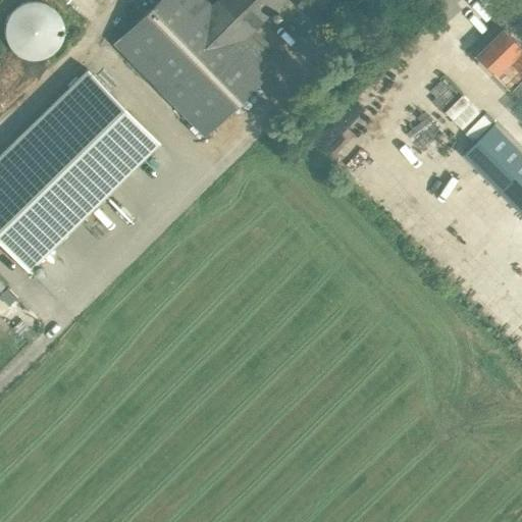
[(213,0),(211,3),(207,0),(56,0),(196,143),(282,58),(253,29),(282,0),(213,0)]
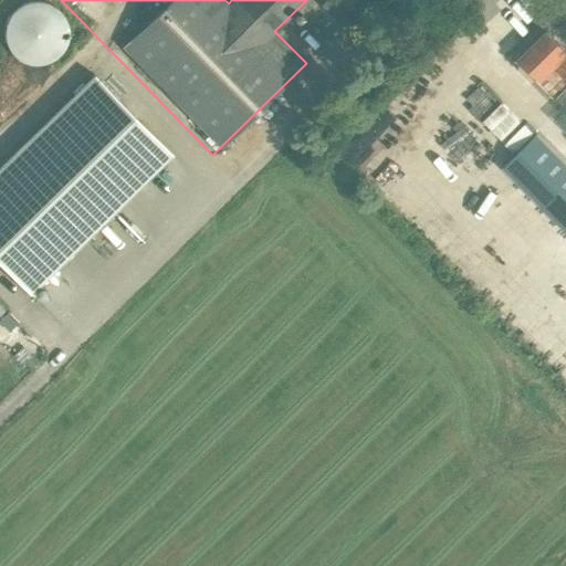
[(332,0),(326,0),(321,6),(354,40),(363,32),(332,0)]
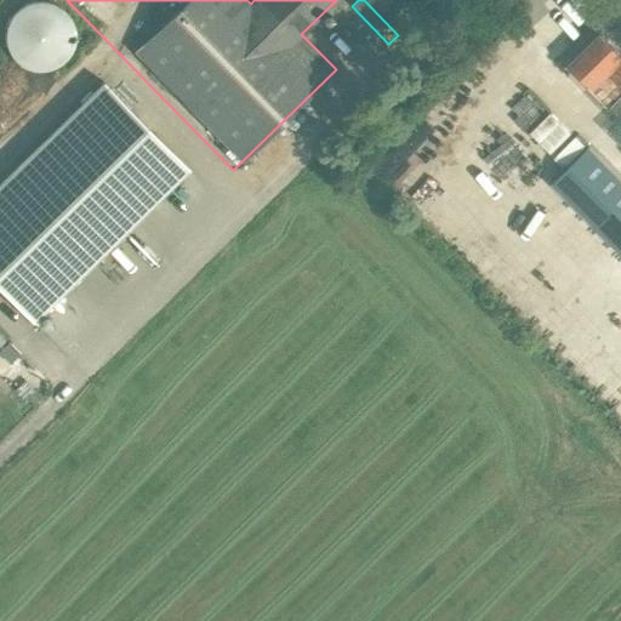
[(620,55),(600,33),(570,62),(594,89),(609,74),(620,87),(620,55)]
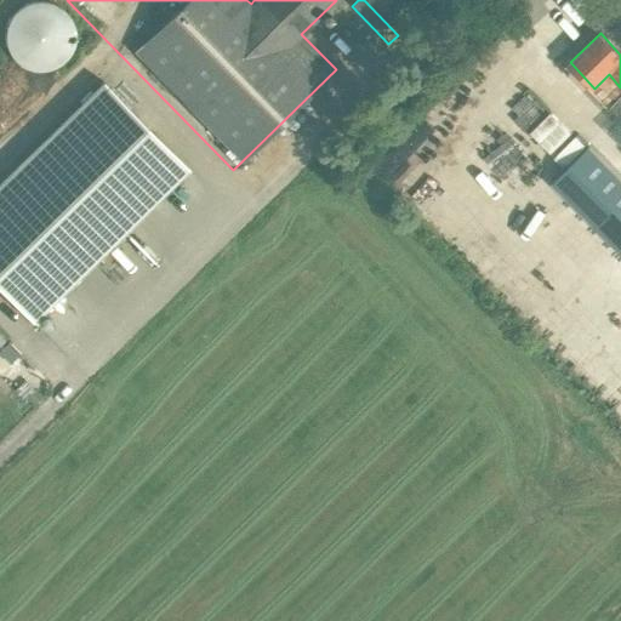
[(0,182),(0,288),(33,322),(189,169),(104,81),(0,182)]
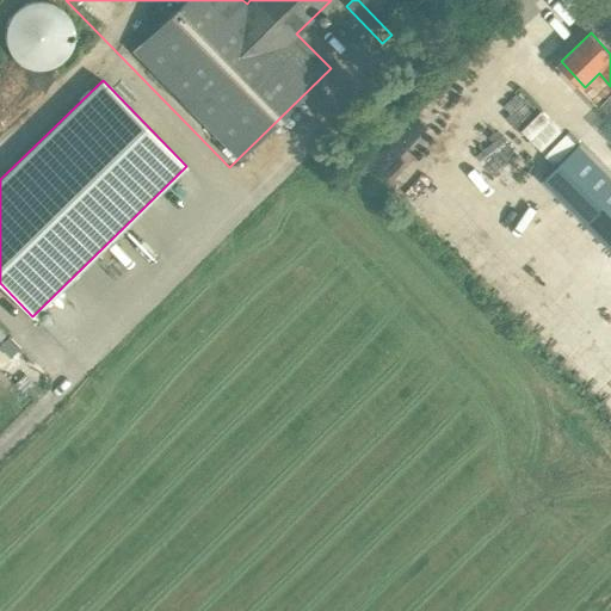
[(542,180),(610,250),(610,174),(579,143),(542,180)]
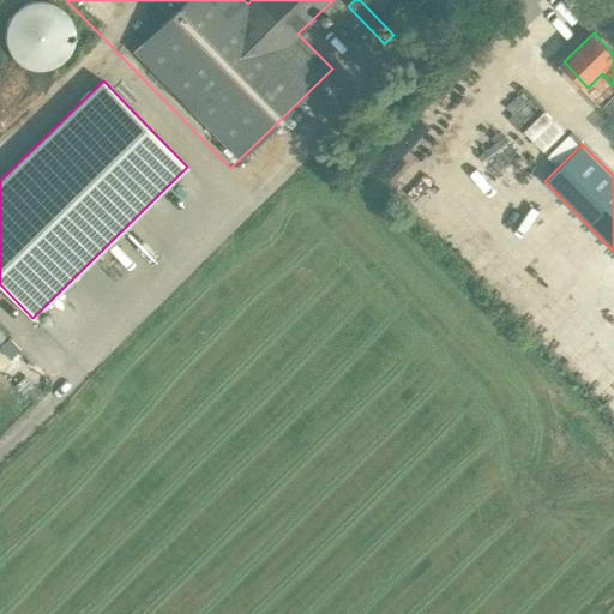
[(35,385),(26,392),(34,401),(42,393),(35,385)]
